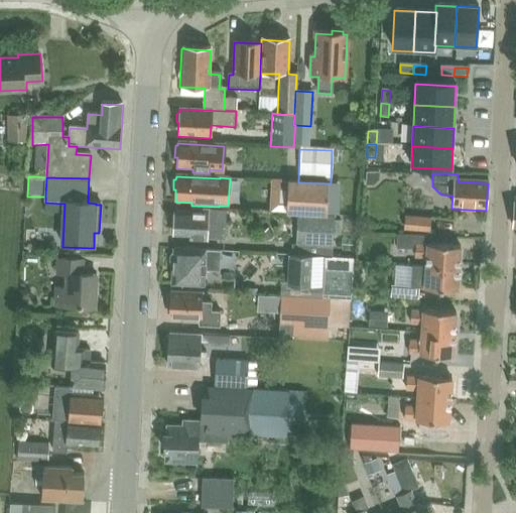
[(288,182),(286,214),(327,216),(328,184),(288,182)]
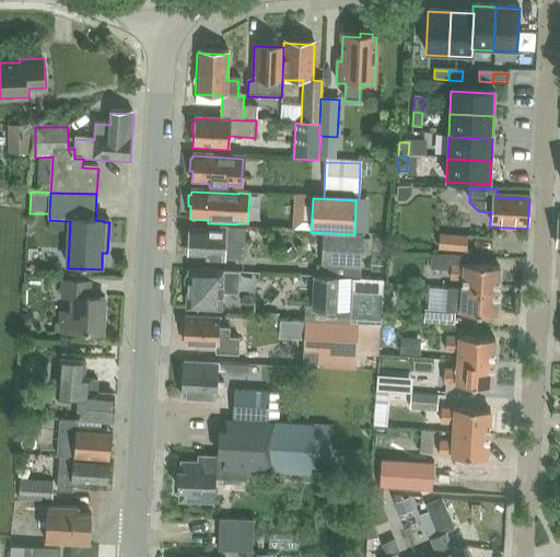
[(207,258),(207,262),(224,263),(224,260),(235,260),(235,262),(244,262),(246,230),(237,230),(237,231),(208,229),(208,233),(189,231),(187,257),(207,258)]
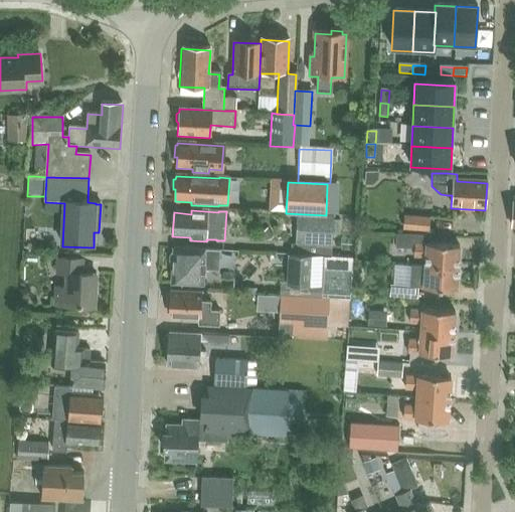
[(297,245),(333,247),(334,217),(299,215),(297,245)]
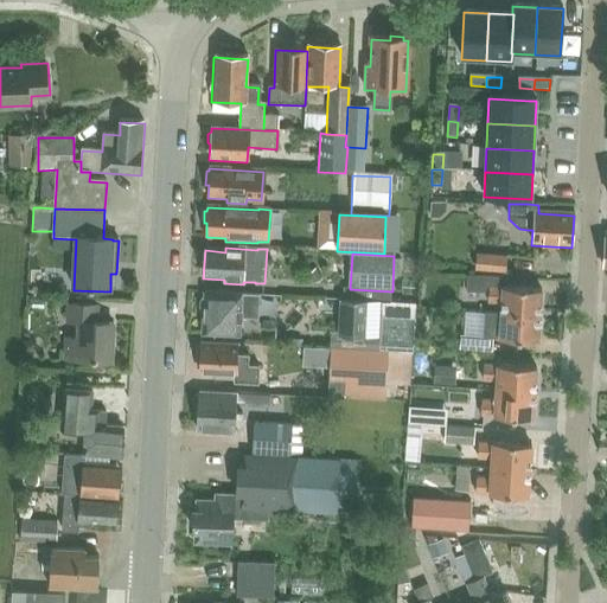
[(477,270),(505,274),(506,258),(478,256),(477,270)]
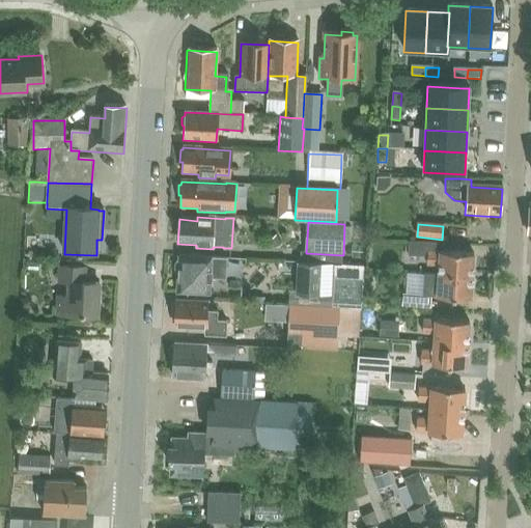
[(408,255),(427,256),(426,267),(438,268),(438,276),(471,278),(472,256),(440,254),(440,255),(435,254),(436,245),(410,243),(408,255)]
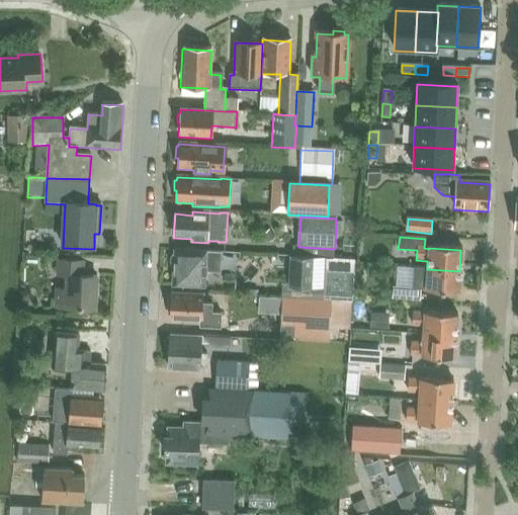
[(172,258),(172,266),(174,269),(173,286),(206,288),(207,272),(222,273),(222,253),(174,251),(174,256),(172,258)]
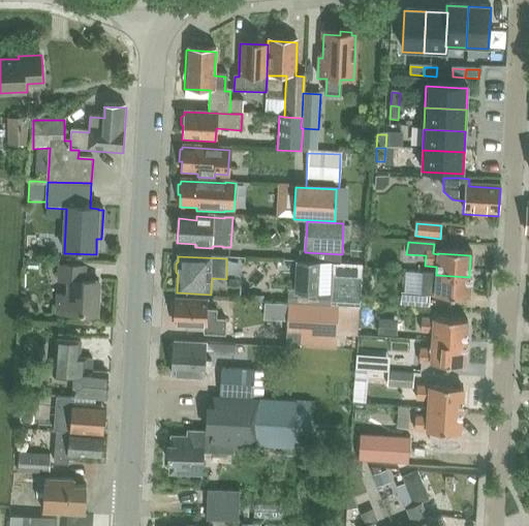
[(296,296),(317,296),(319,264),(297,264),(296,296)]
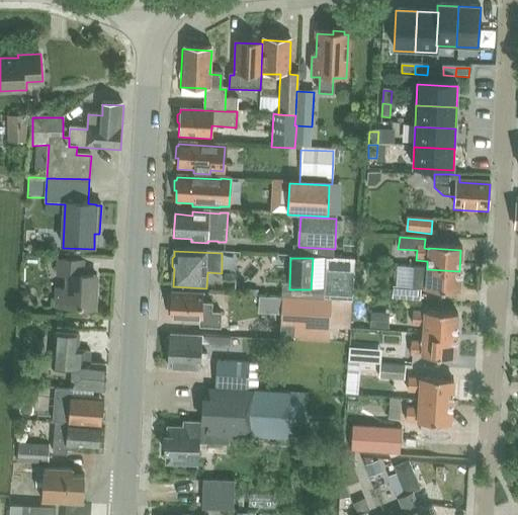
[(58,277),(67,277),(66,290),(57,290),(56,309),(95,311),(96,278),(81,277),(82,262),(58,261),(58,277)]
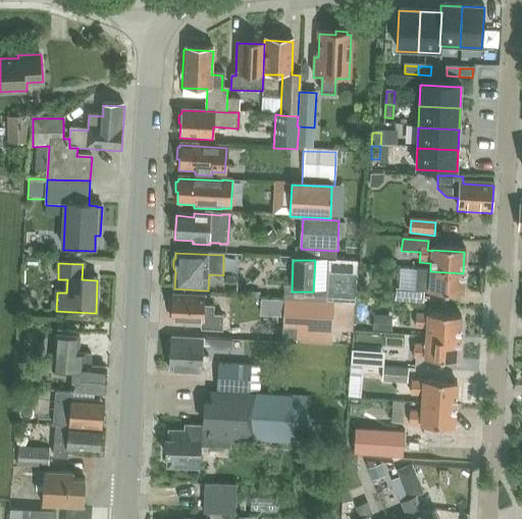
[(395,292),(395,303),(423,305),(423,293),(429,294),(462,296),(463,273),(430,271),(417,271),(416,293),(395,292)]
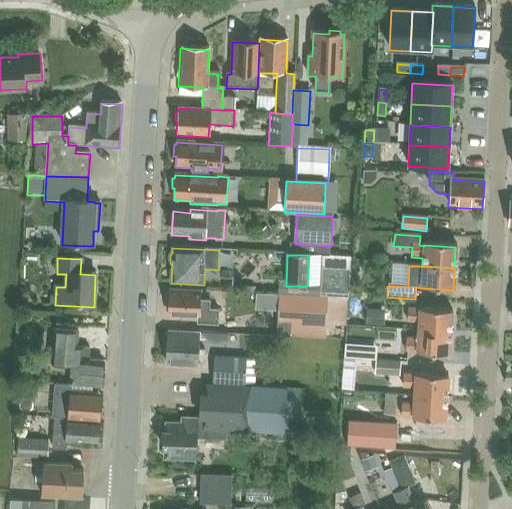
[(165,304),(169,305),(168,316),(198,318),(198,323),(217,324),(218,310),(209,310),(209,301),(201,301),(201,292),(169,290),(169,293),(166,293),(165,304)]
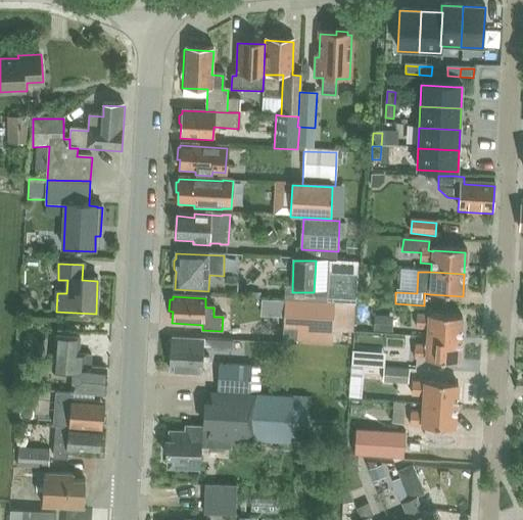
[(283,343),(331,345),(333,305),(285,303),(283,343)]
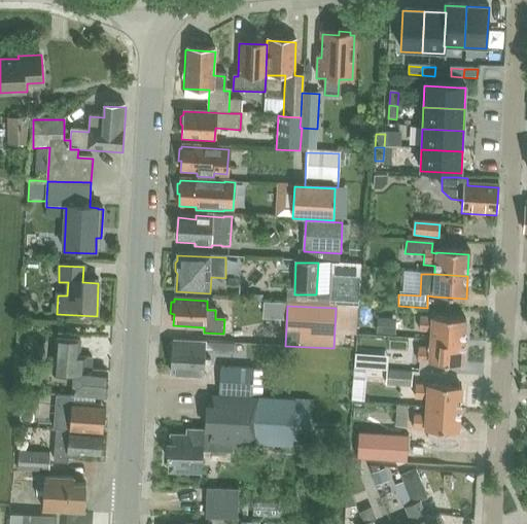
[(430,334),(430,342),(463,344),(465,321),(432,320),(419,319),(419,333),(430,334)]
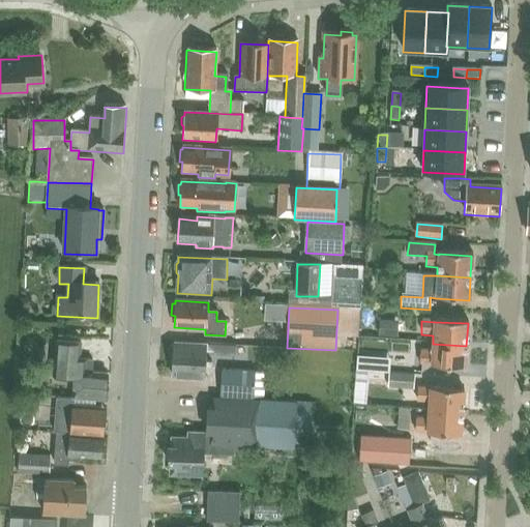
[(58,343),(55,378),(74,380),(72,398),(105,401),(107,375),(91,374),(92,361),(76,360),(77,349),(77,344),(58,343)]
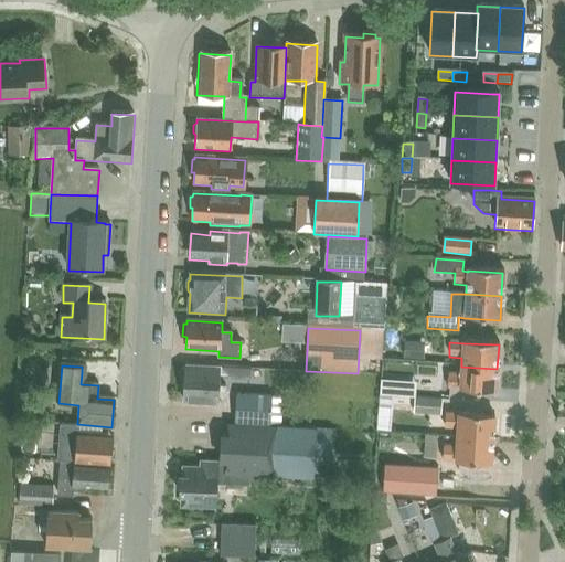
[(182,371),(181,381),(184,383),(183,403),(217,405),(217,400),(224,400),(225,389),(219,389),(219,378),(228,378),(228,380),(251,381),(251,370),(184,367),(184,370),(182,371)]
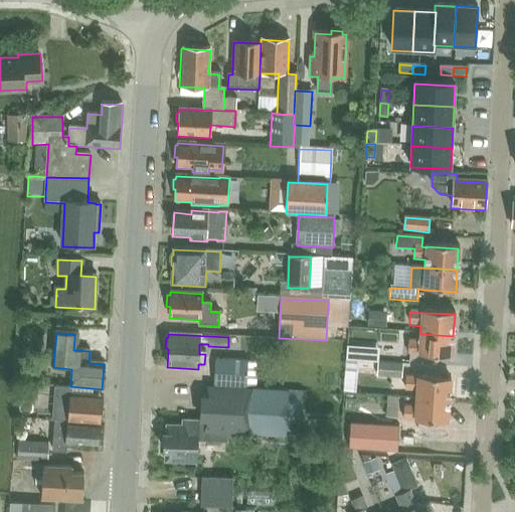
[(420,334),(419,343),(407,342),(407,354),(420,355),(420,356),(452,358),(453,336),(420,334)]
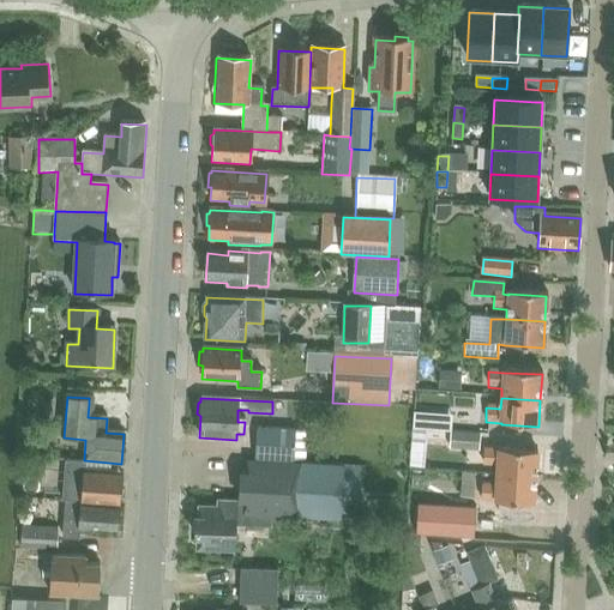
[(414,414),(413,429),(432,430),(433,415),(414,414)]
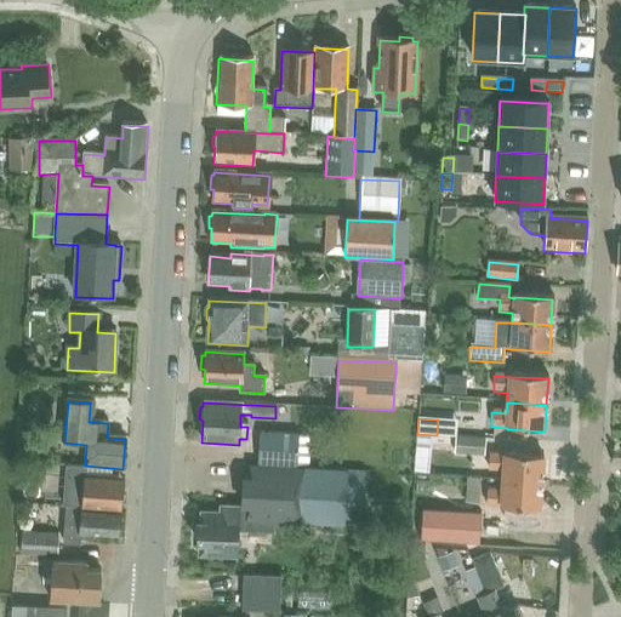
[(260,434),(257,467),(297,469),(300,436),(260,434)]
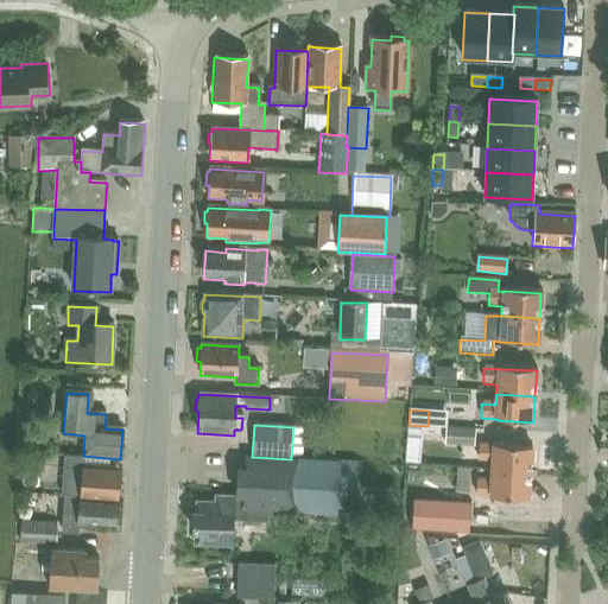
[(422,440),(423,428),(409,427),(407,439),(422,440)]
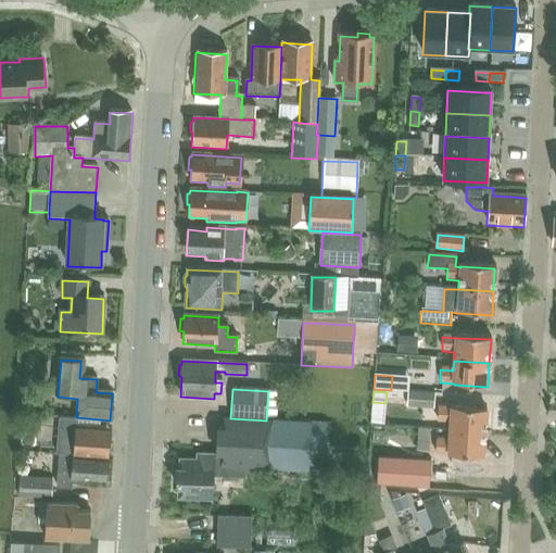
[(406,406),(433,409),(434,396),(407,393),(406,406)]
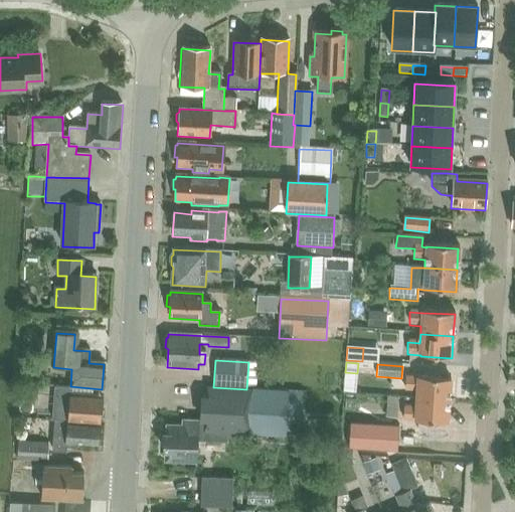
[(405,390),(417,391),(416,400),(449,402),(450,380),(418,378),(418,379),(405,378),(405,390)]
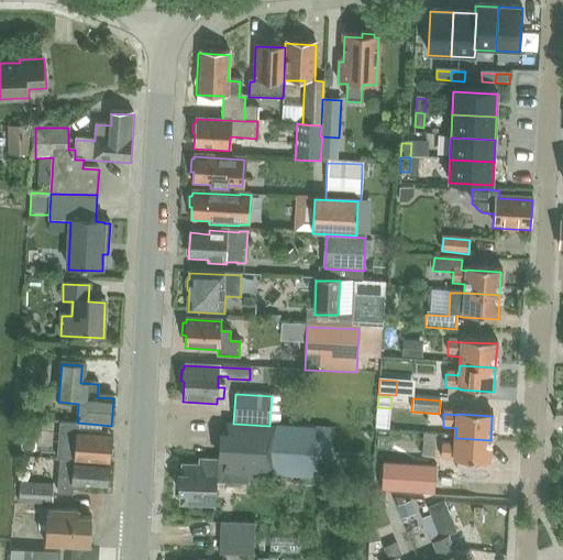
[(59,423),(56,459),(74,461),(109,463),(109,459),(111,435),(77,432),(78,425),(59,423)]
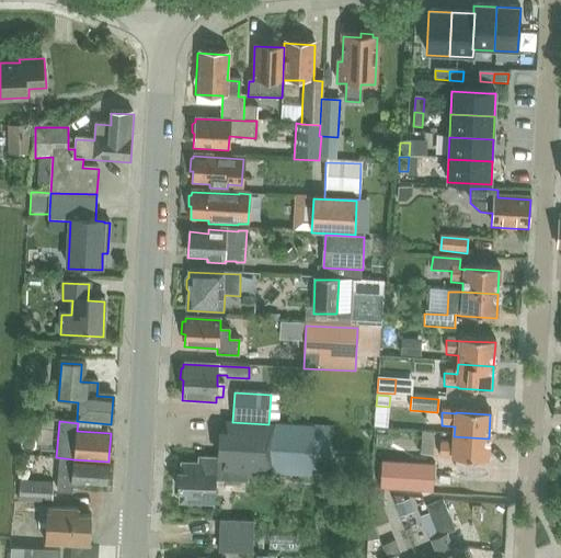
[(221,433),(219,459),(221,460),(221,464),(221,471),(249,474),(311,477),(315,428),(268,424),(232,422),(225,421),(224,433),(221,433)]
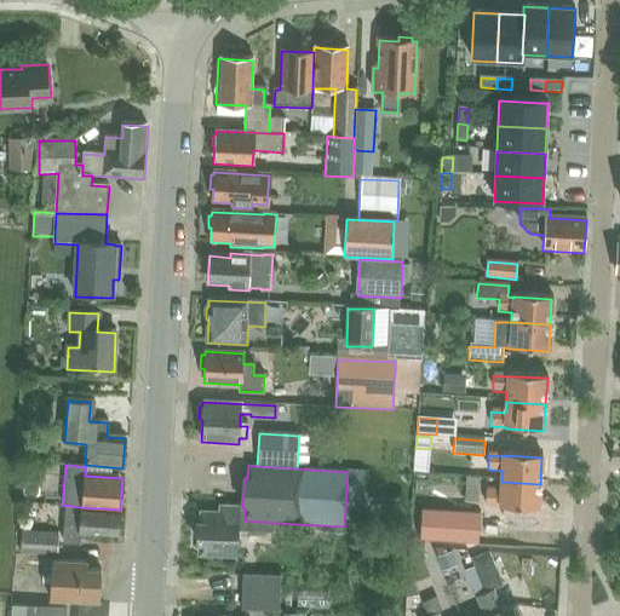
[(539,511),(540,484),(501,482),(501,491),(486,491),(484,506),(500,507),(500,508),(539,511)]
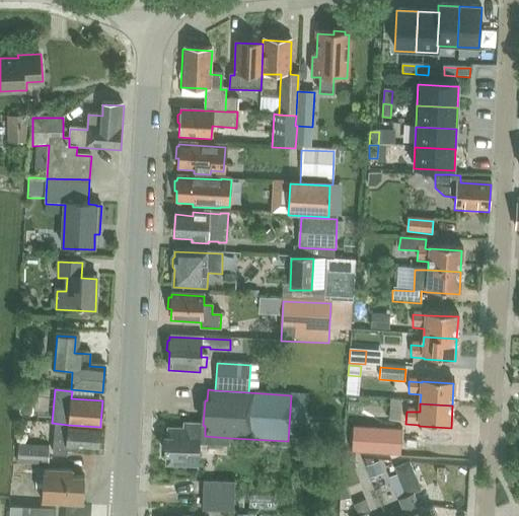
[(165,437),(164,457),(167,457),(166,465),(198,467),(199,446),(229,448),(230,438),(205,436),(205,429),(200,429),(200,425),(183,424),(182,430),(168,429),(167,437),(165,437)]
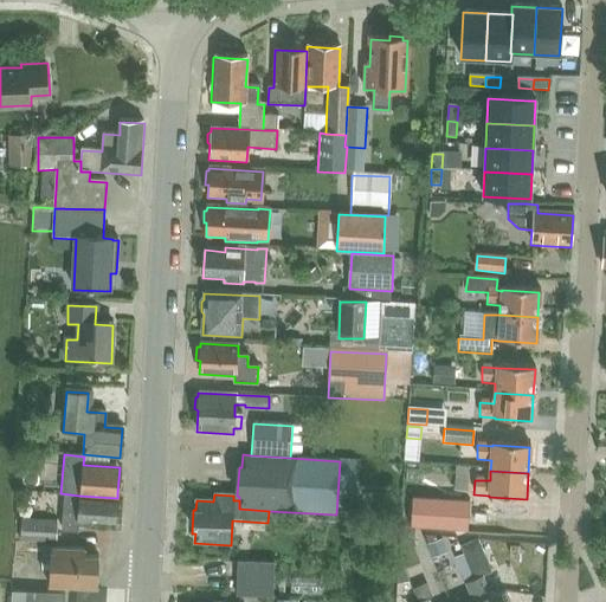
[(64,497),(60,532),(79,535),(79,526),(89,528),(90,522),(115,524),(117,502),(79,498),(64,497)]
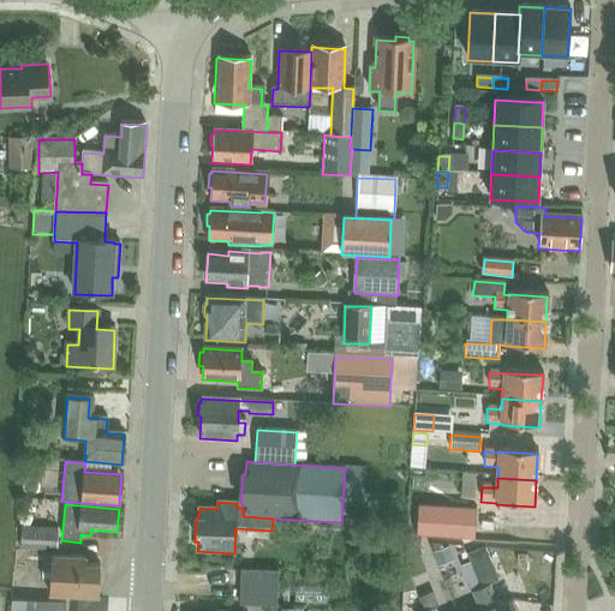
[(417,535),(475,539),(476,509),(418,505),(417,535)]
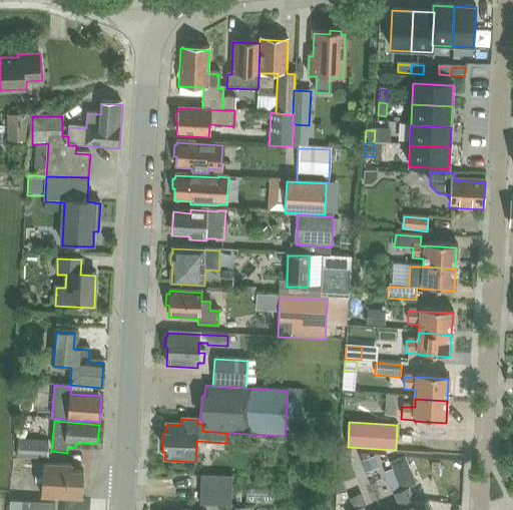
[(49,442),(18,440),(17,459),(48,460),(49,442)]
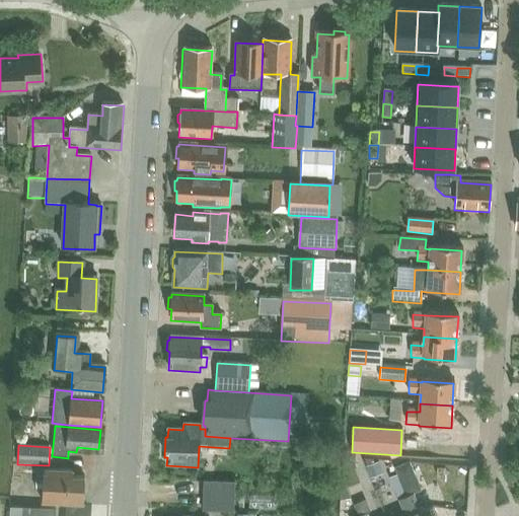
[(38,469),(36,483),(43,484),(42,503),(83,505),(84,477),(72,477),(72,471),(38,469)]
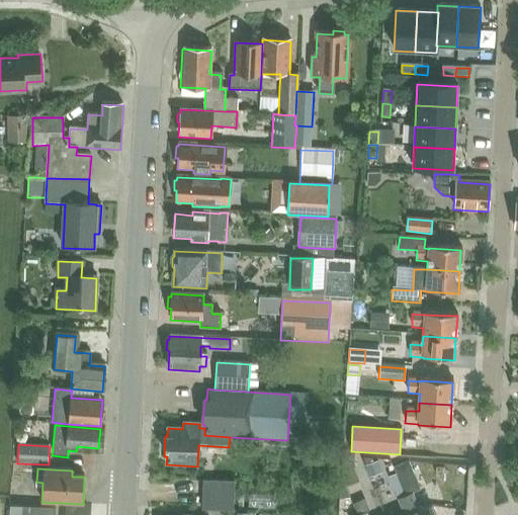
[(201,511),(232,512),(234,483),(203,481),(201,511)]
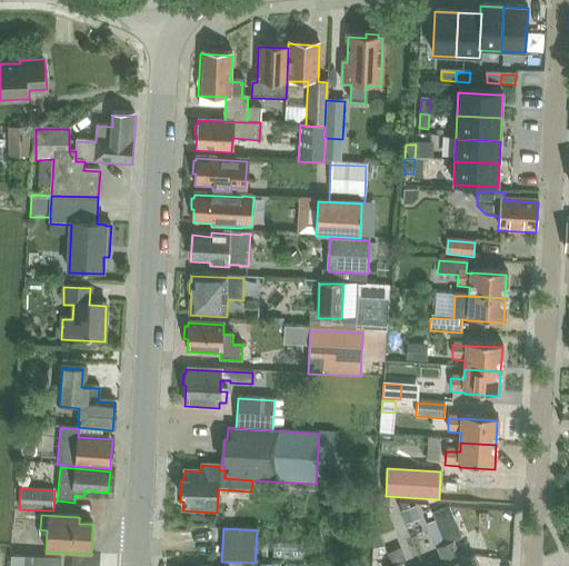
[(453,542),(443,546),(452,565),(479,565),(475,555),(461,560),(453,542)]
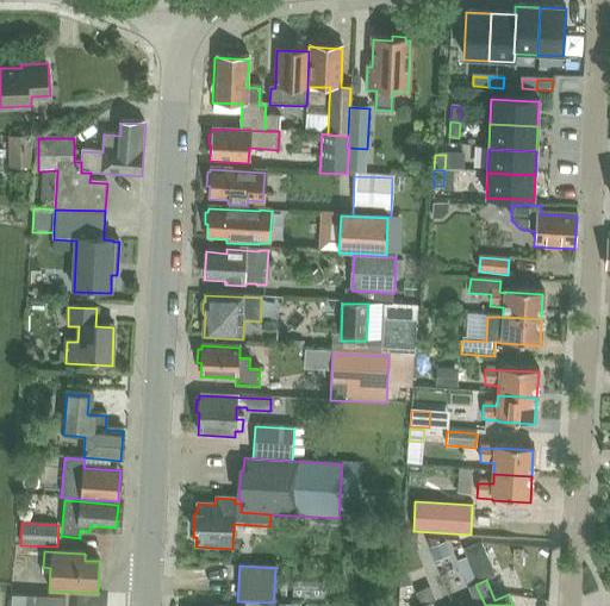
[(485,605),(475,585),(467,588),(474,605),(485,605)]
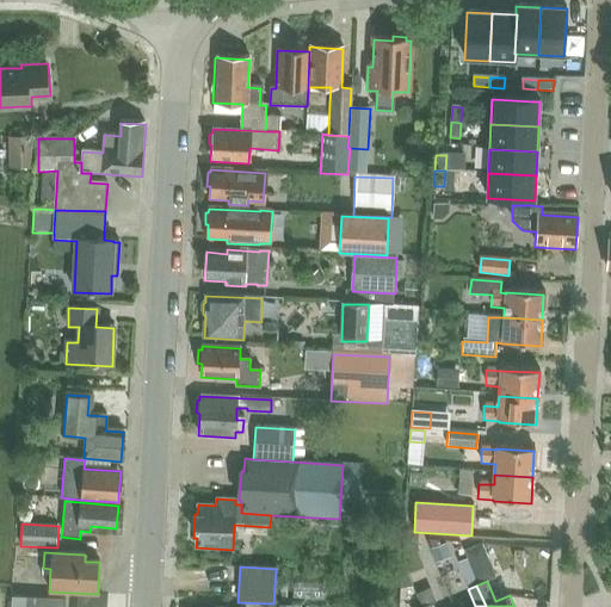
[(65,606),(66,599),(11,596),(10,606),(65,606)]
